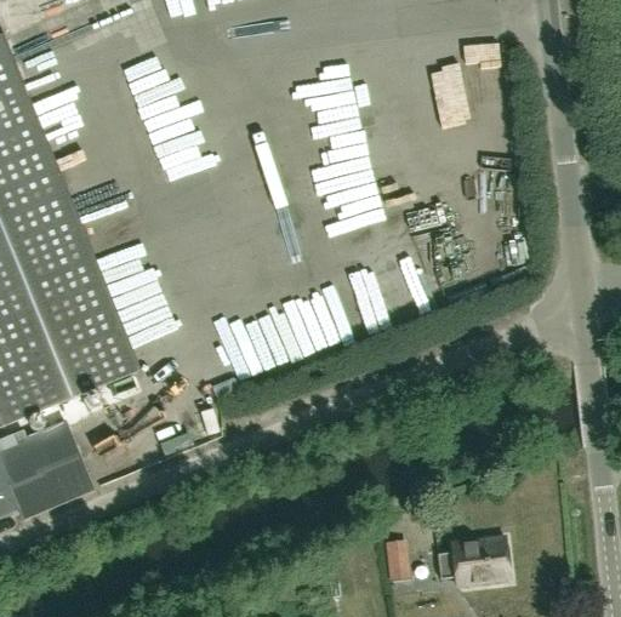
[(0,512),(18,504),(23,516),(93,486),(66,420),(24,436),(22,432),(0,440),(0,426),(141,369),(3,35),(0,36),(0,512)]
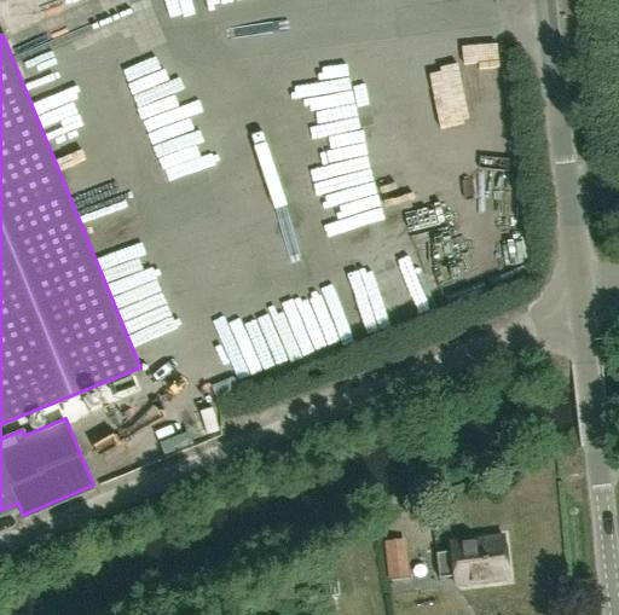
[(47,128),(55,148),(100,131),(93,111),(47,128)]
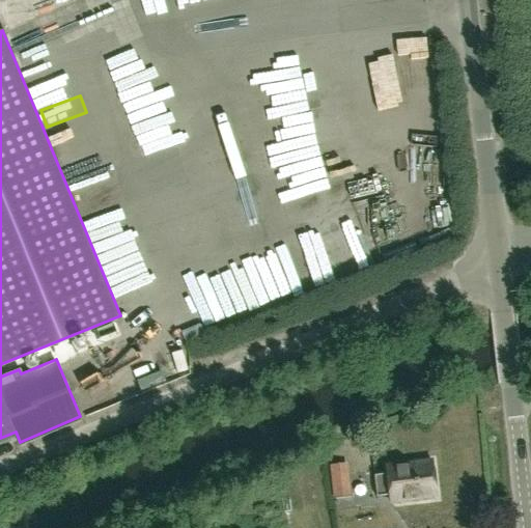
[(304,205),(272,220),(283,245),(315,230),(304,205)]
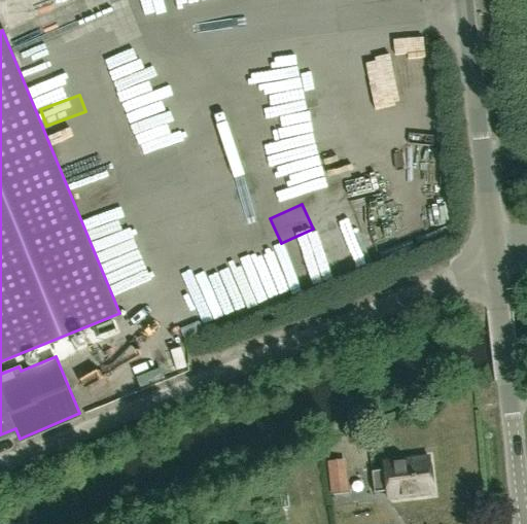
[(344,260),(366,250),(361,238),(339,248),(344,260)]
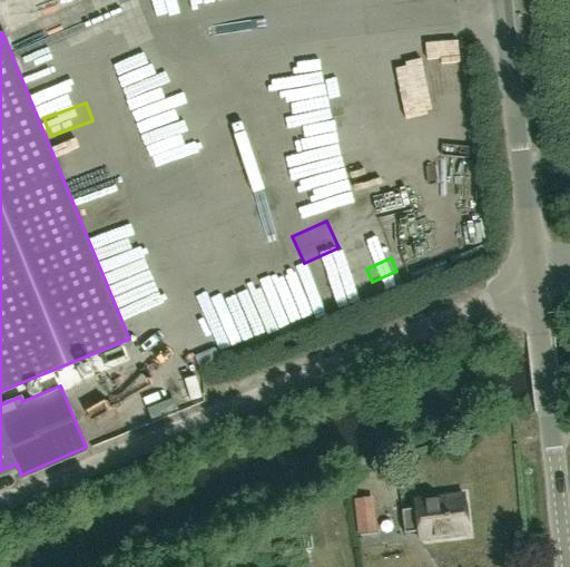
[(342,282),(321,292),(325,302),(347,292),(342,282)]
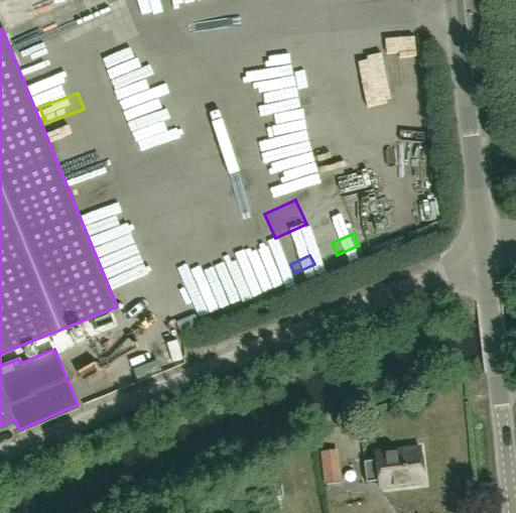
[(177,313),(181,328),(201,324),(198,308),(177,313)]
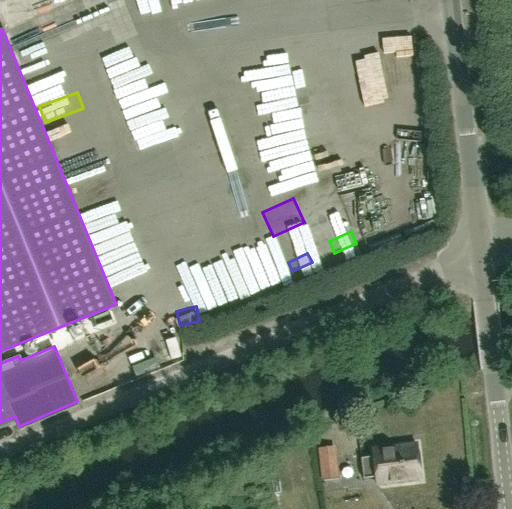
[(377,482),(420,477),(416,441),(373,446),(374,454),(361,456),(363,475),(376,474),(377,482)]
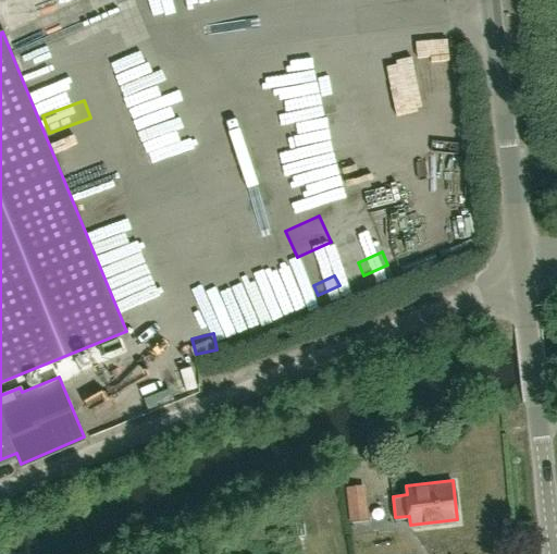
[(348,512),(349,520),(368,518),(367,509),(348,512)]
